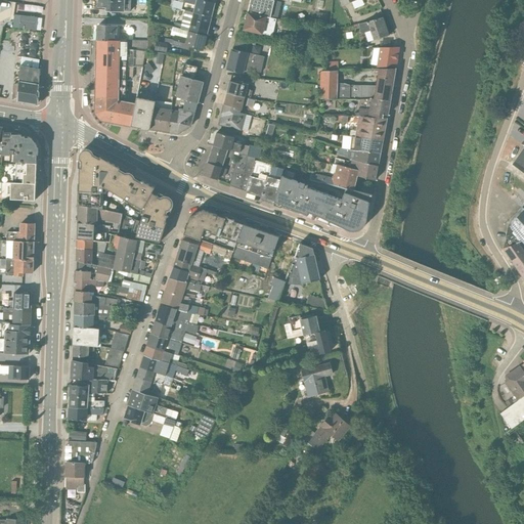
[(97,0),(97,7),(105,7),(105,10),(107,10),(107,12),(122,12),(122,10),(130,11),(130,0),(97,0)]
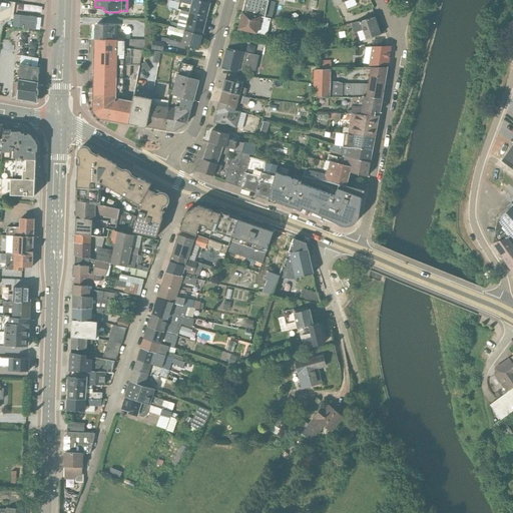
[(173,0),(173,1),(167,0),(166,6),(184,11),(185,7),(178,5),(179,2),(190,5),(188,12),(207,17),(210,3),(201,0),(173,0)]
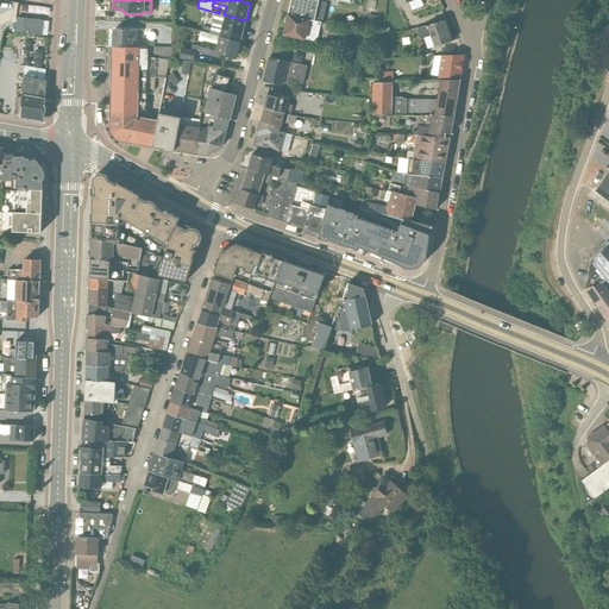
[(318,1),(318,0),(316,0),(290,0),(288,14),(321,22),(322,22),(326,4),(318,1)]
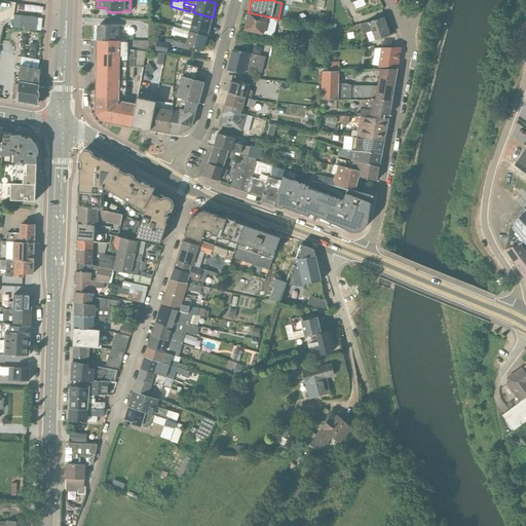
[(363,0),(339,0),(343,7),(352,2),(355,9),(366,4),(363,0)]
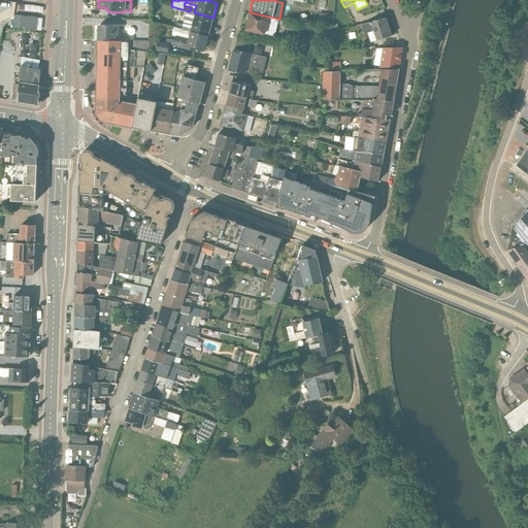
[(175,23),(174,27),(208,36),(213,18),(187,10),(183,25),(175,23)]
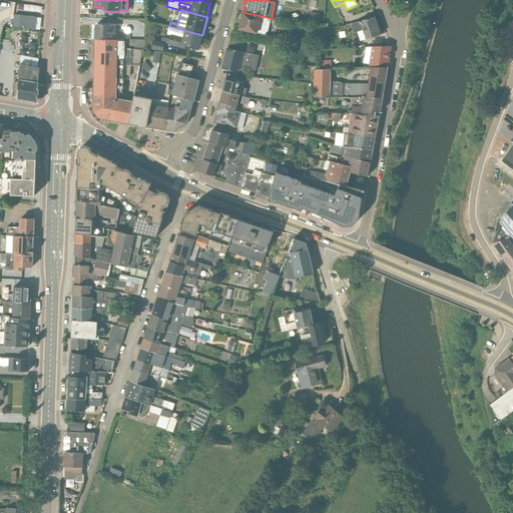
[(242,12),(238,29),(257,33),(258,32),(267,35),(271,18),(242,12)]
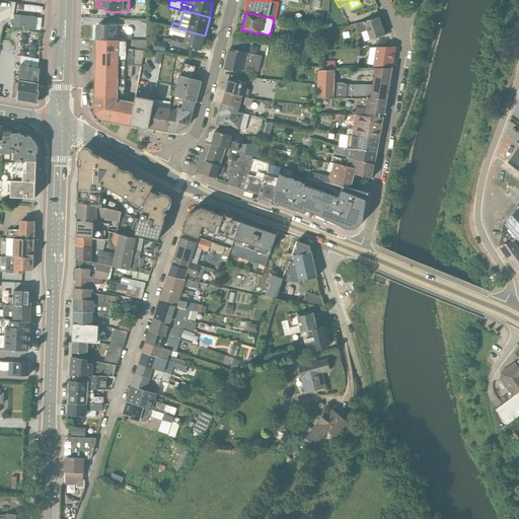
[(324,14),(313,12),(312,20),(322,21),(324,14)]
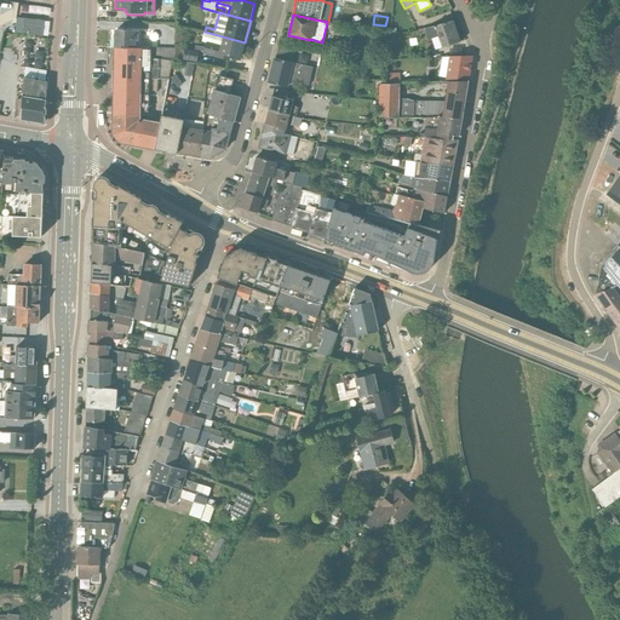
[(42,28),(44,21),(17,18),(16,26),(42,28)]
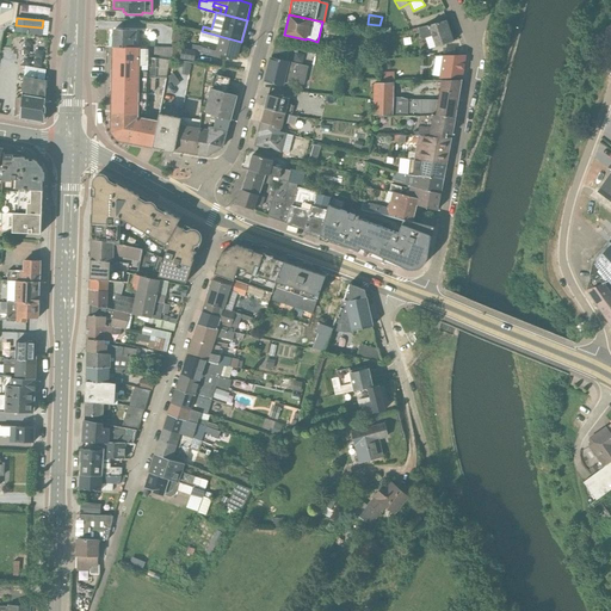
[(446,19),(418,29),(421,38),(425,37),(429,49),(452,41),(446,19)]
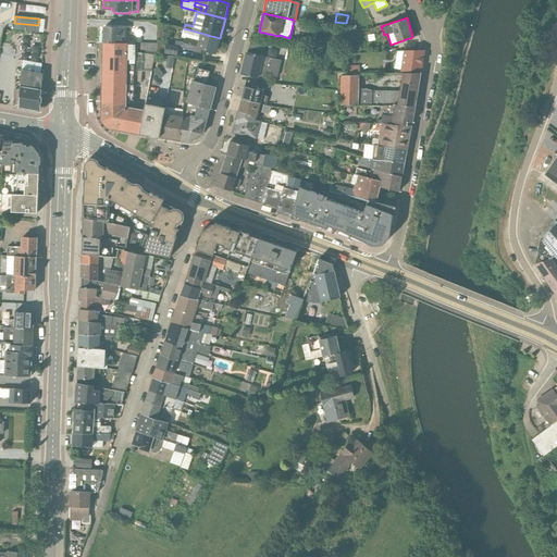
[(8,22),(8,28),(37,32),(38,25),(8,22)]
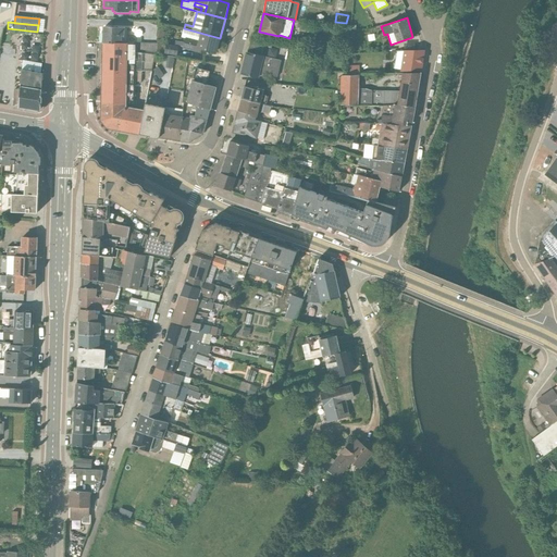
[(124,37),(125,27),(103,26),(102,34),(101,34),(101,41),(102,41),(103,42),(122,42),(122,37),(124,37)]
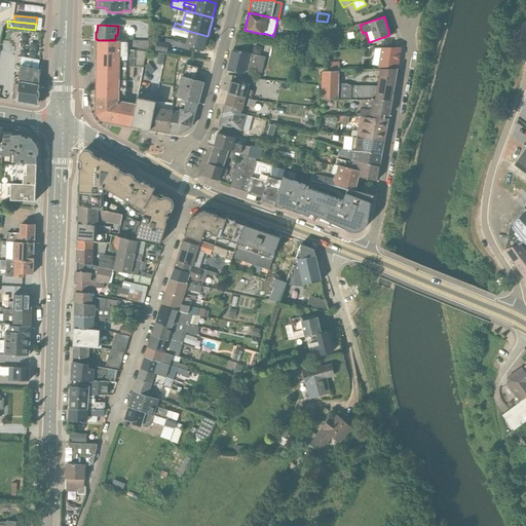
[(148,51),(153,52),(155,34),(156,34),(157,28),(155,28),(155,26),(152,26),(152,27),(150,27),(148,51)]
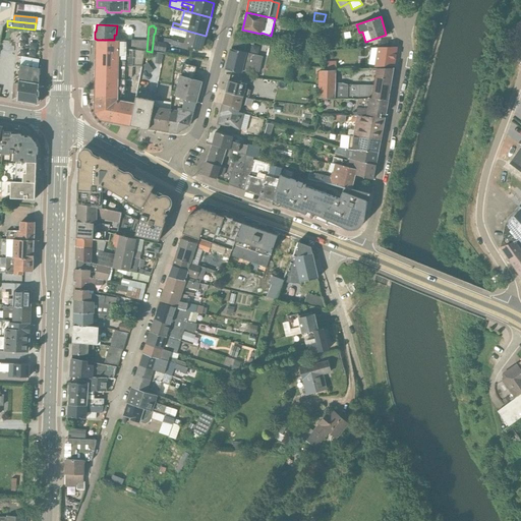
[(156,42),(155,50),(166,51),(167,44),(171,44),(171,45),(192,51),(193,48),(203,50),(206,36),(171,26),(169,35),(173,36),(172,39),(164,38),(163,43),(156,42)]
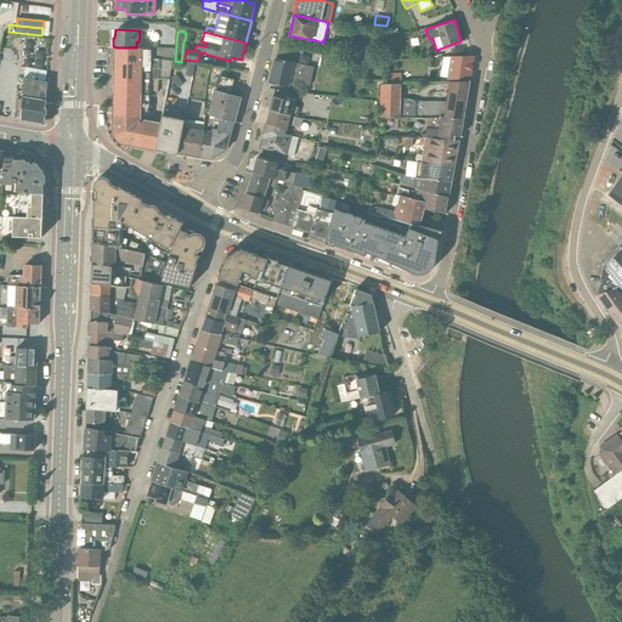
[(289,82),(309,86),(314,67),(292,62),(294,49),(280,45),(276,58),(270,83),(288,88),(289,82)]
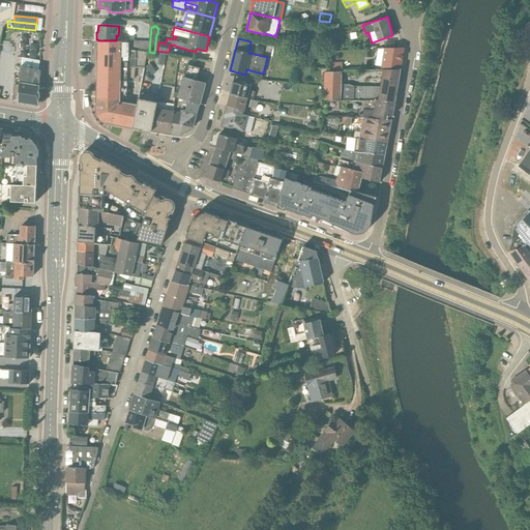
[(97,60),(146,60),(148,52),(129,50),(129,41),(98,40),(97,60)]
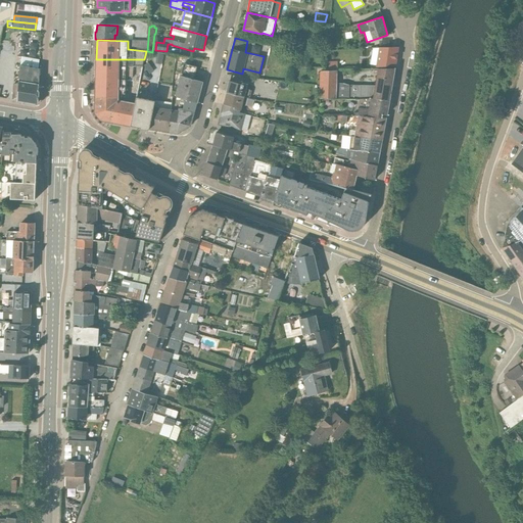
[(128,41),(128,49),(147,51),(148,41),(128,41)]
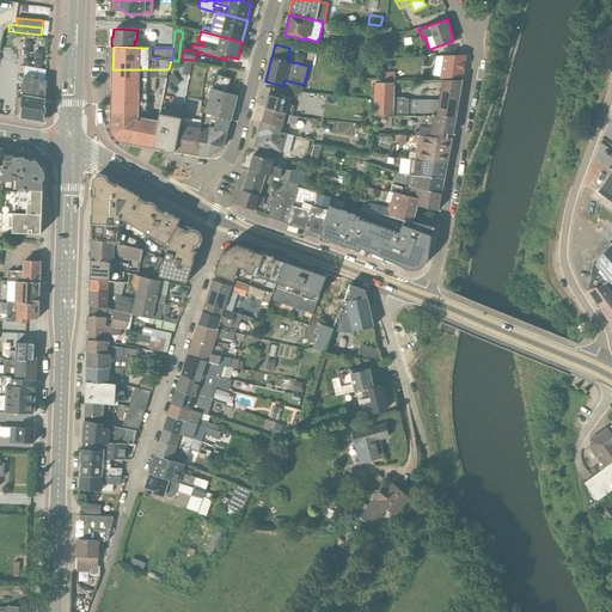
[(436,56),(432,79),(461,78),(465,55),(436,56)]
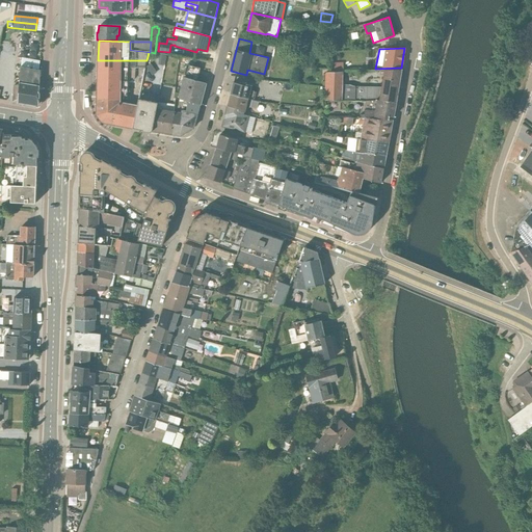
[(158,64),(163,65),(165,55),(154,53),(153,57),(159,58),(158,64)]
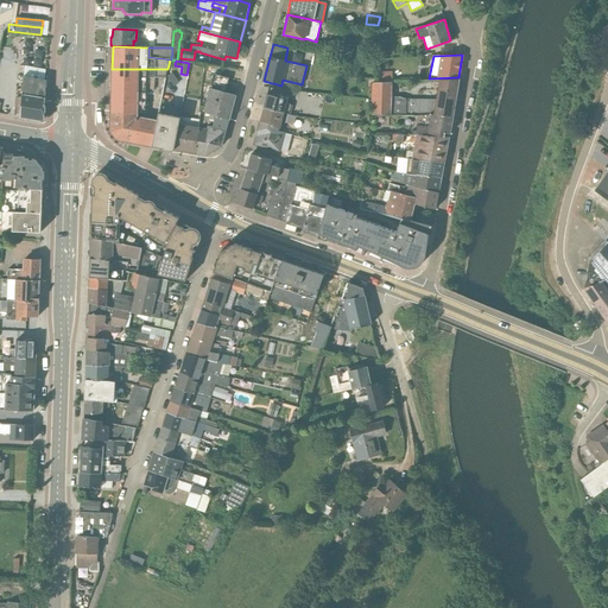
[(112,69),(112,90),(147,92),(147,89),(154,89),(154,77),(165,78),(168,69),(112,69)]
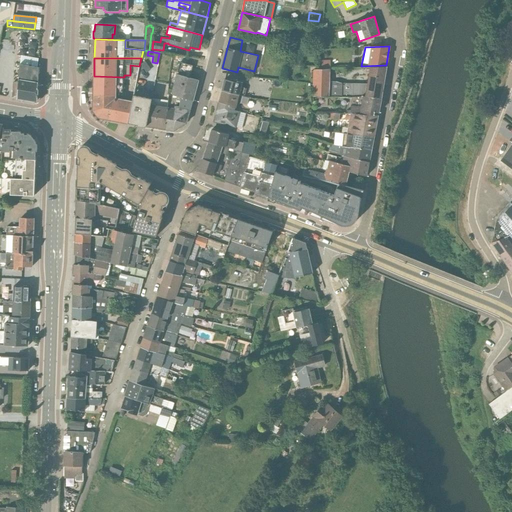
[(150,69),(145,61),(141,64),(146,72),(150,69)]
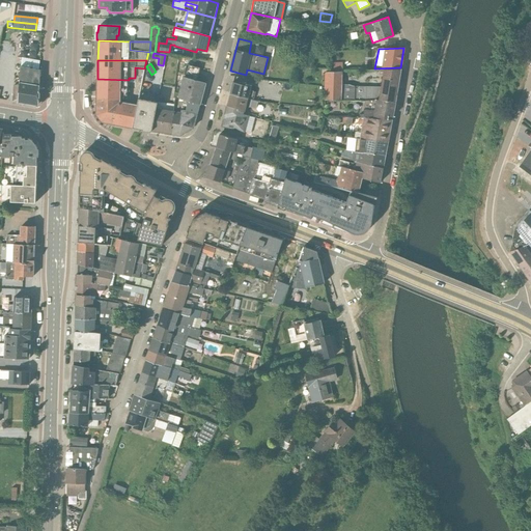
[(200,68),(187,64),(177,98),(199,105),(205,83),(197,81),(200,68)]
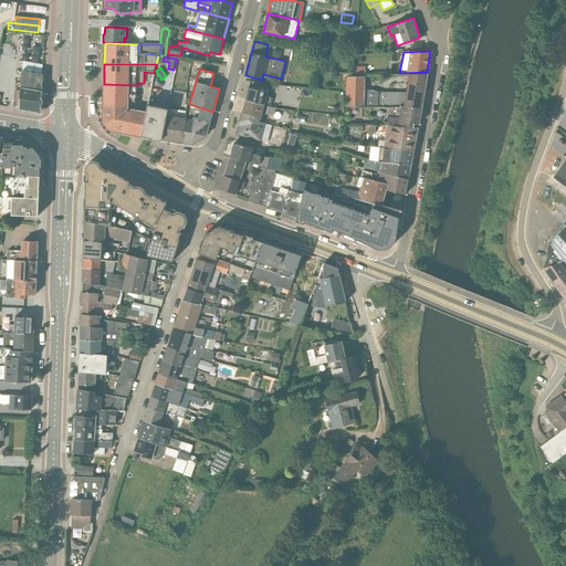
[(42,109),(43,75),(22,71),(20,92),(14,91),(13,108),(31,112),(39,113),(42,109)]
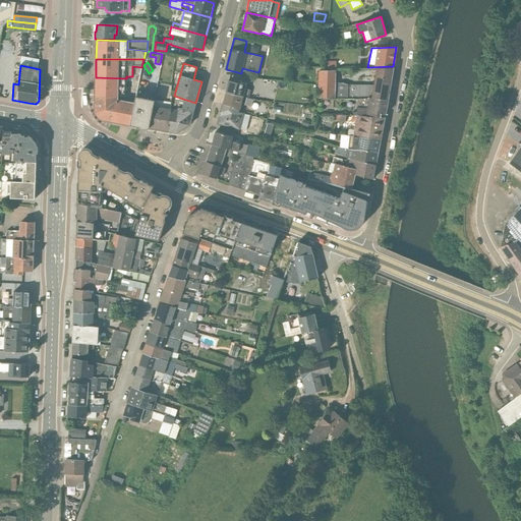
[(388,101),(393,68),(377,68),(372,85),(348,84),(342,82),(336,82),(336,70),(319,71),(317,98),(356,100),(369,99),(369,98),(388,101)]
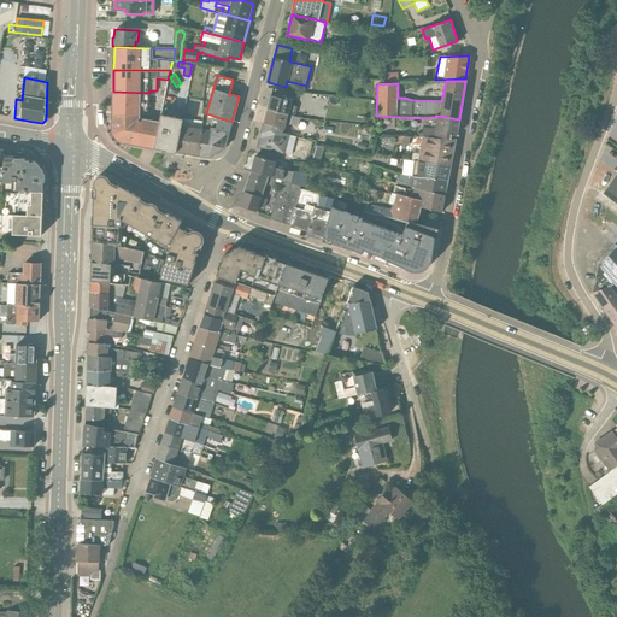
[(150,93),(113,92),(112,115),(148,116),(150,93)]
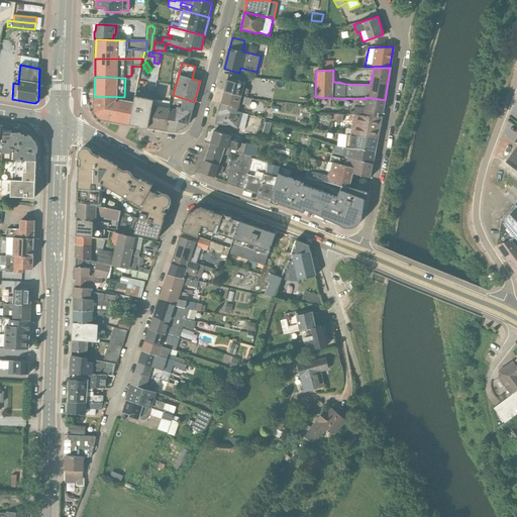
[(244,84),(245,83),(240,81),(239,83),(226,80),(223,91),(241,96),(243,88),(250,90),(251,86),(244,84)]
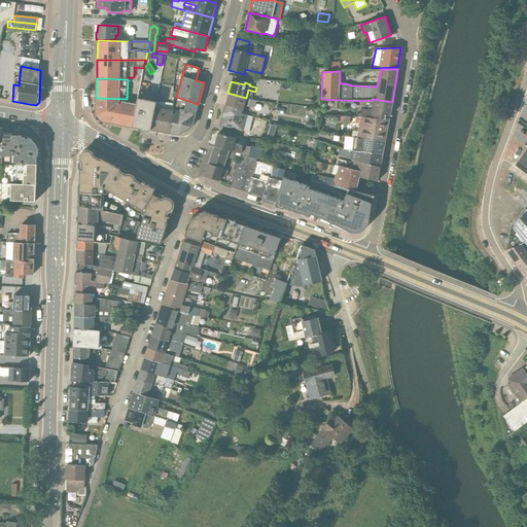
[(139,92),(132,129),(150,132),(156,95),(139,92)]
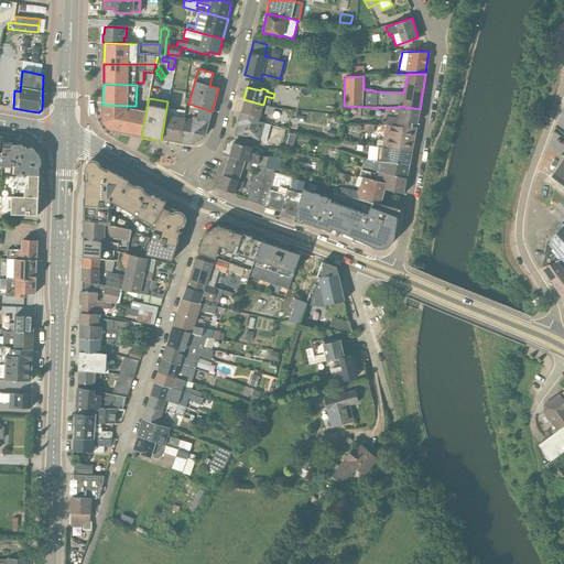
[(263,105),(243,99),(240,112),(255,116),(253,118),(259,119),(261,114),(272,116),(274,108),(263,105)]
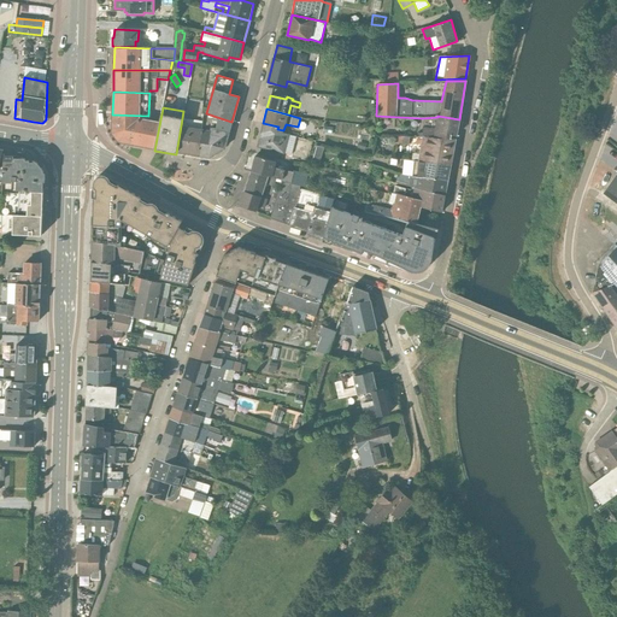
[(204,113),(203,127),(229,130),(231,122),(205,113),(204,113)]
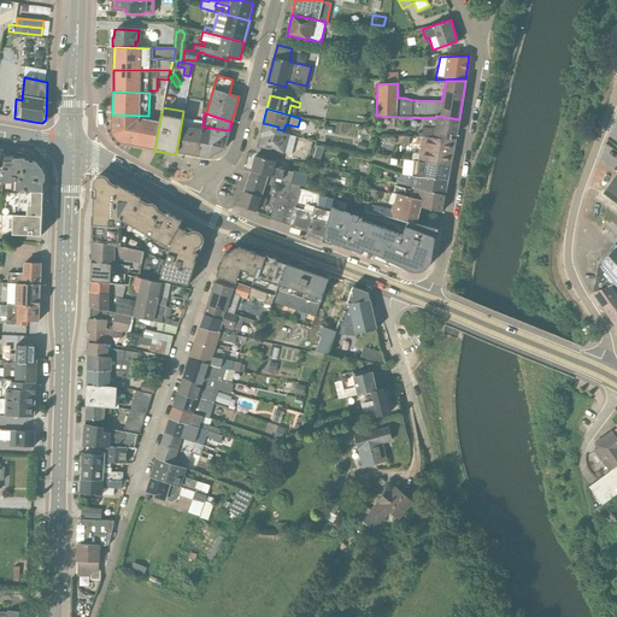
[(148,116),(112,115),(112,130),(115,134),(113,135),(117,139),(118,139),(121,142),(154,148),(159,122),(148,119),(148,116)]
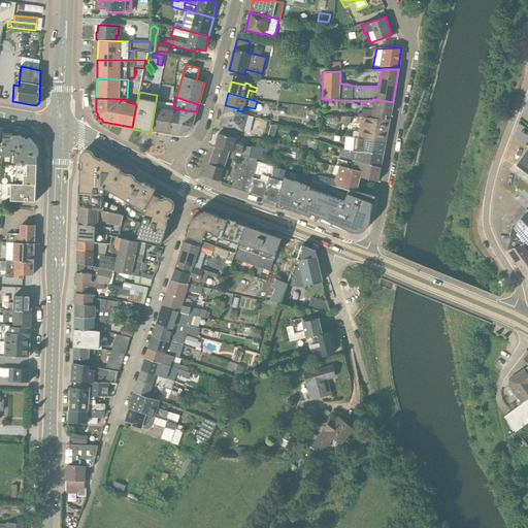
[(390,116),(393,102),(374,99),(374,100),(362,101),(362,107),(365,107),(365,109),(362,109),(361,113),(357,113),(357,117),(390,119),(386,118),(387,116),(390,116)]
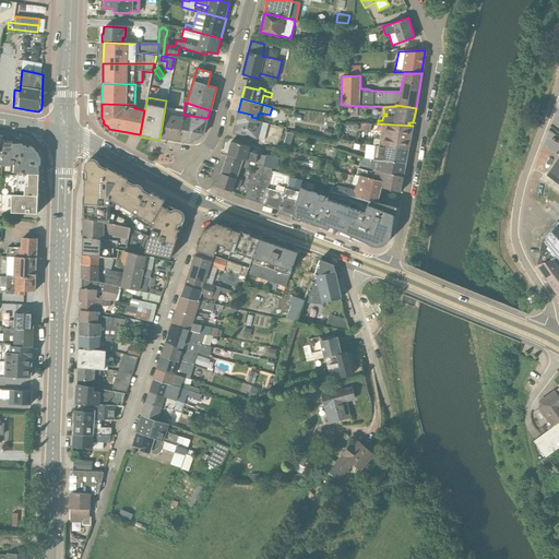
[(237,134),(258,140),(258,139),(264,140),(269,123),(262,122),(257,120),(257,118),(251,117),(252,115),(238,111),(235,126),(233,133),(237,134)]
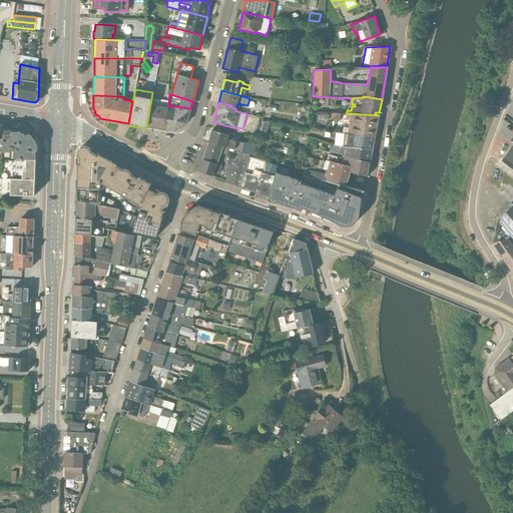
[(167,108),(150,104),(146,126),(165,129),(167,108)]
